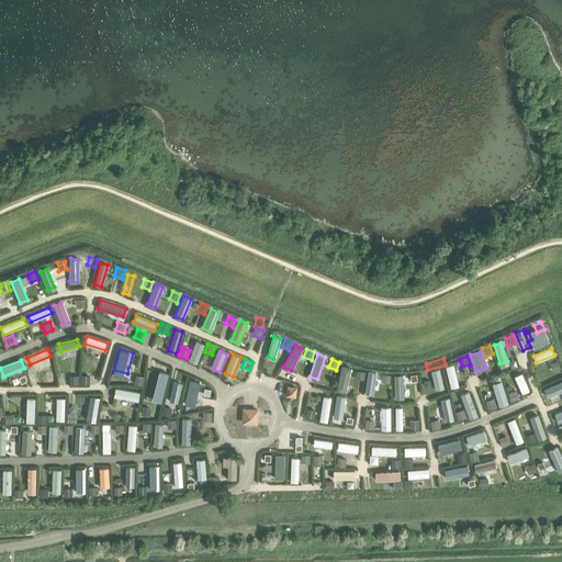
[(558,360),(550,363),(553,371),(561,369),(558,360)]
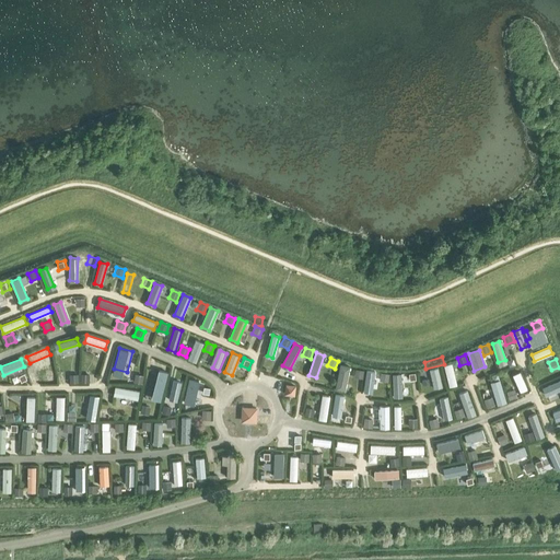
[(70,364),(70,373),(81,373),(80,363),(70,364)]
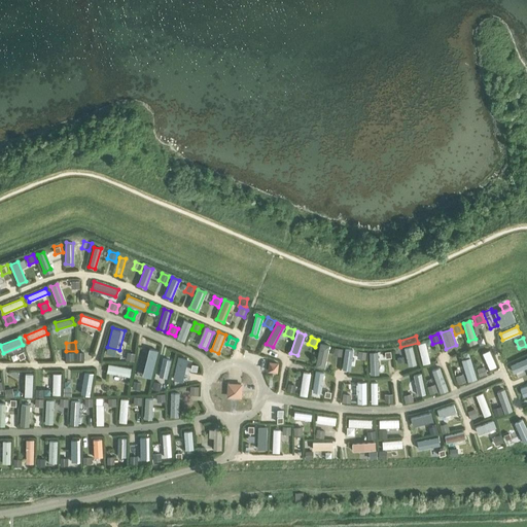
[(418,344),(423,363),(430,362),(425,342),(418,344)]
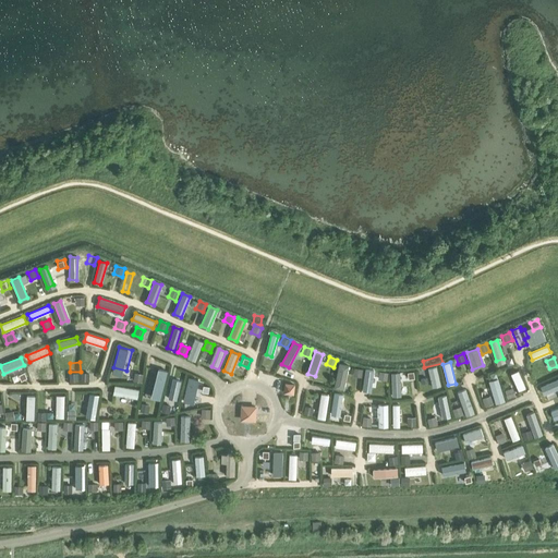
[(339,363),(336,384),(343,385),(347,365),(339,363)]
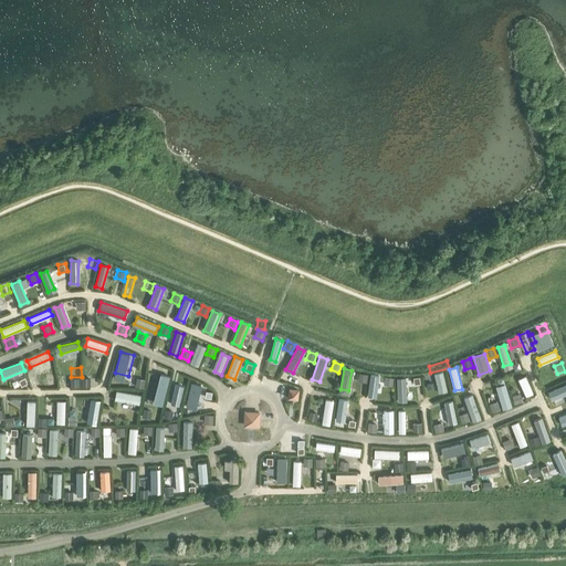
[(444,371),(426,376),(428,383),(446,378),(444,371)]
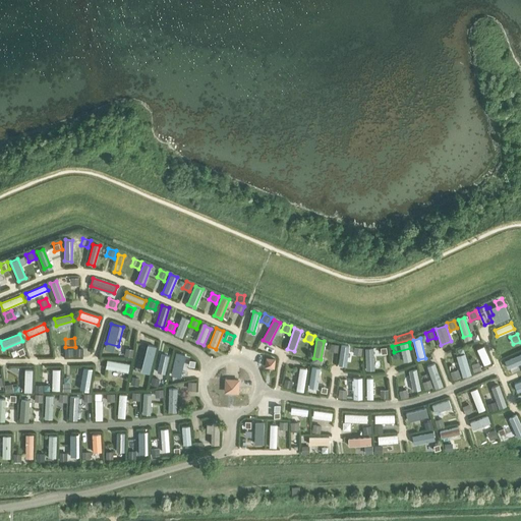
[(331,343),(330,351),(338,352),(339,344),(331,343)]
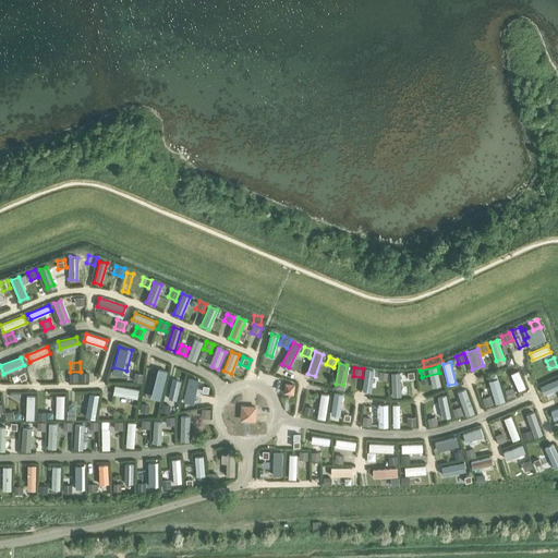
[(159,370),(153,391),(161,393),(167,371),(159,370)]
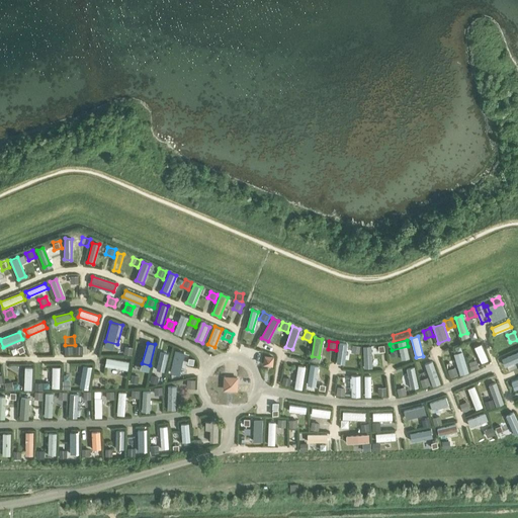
[(16,347),(19,354),(26,351),(23,344),(16,347)]
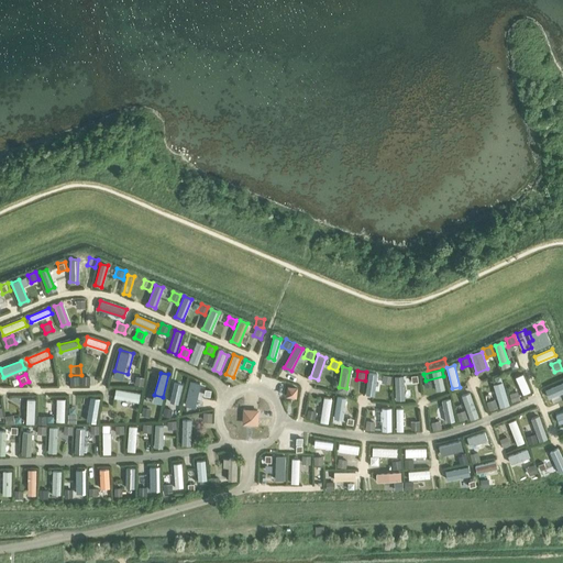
[(368,374),(366,392),(373,393),(375,375),(368,374)]
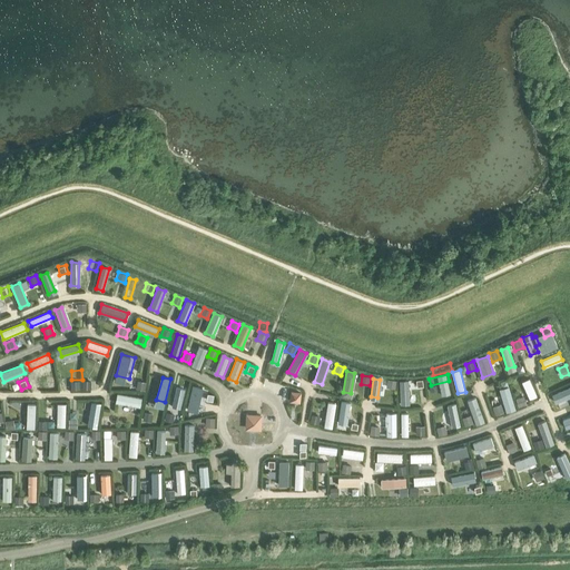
[(522,382),(530,399),(537,395),(529,379),(522,382)]
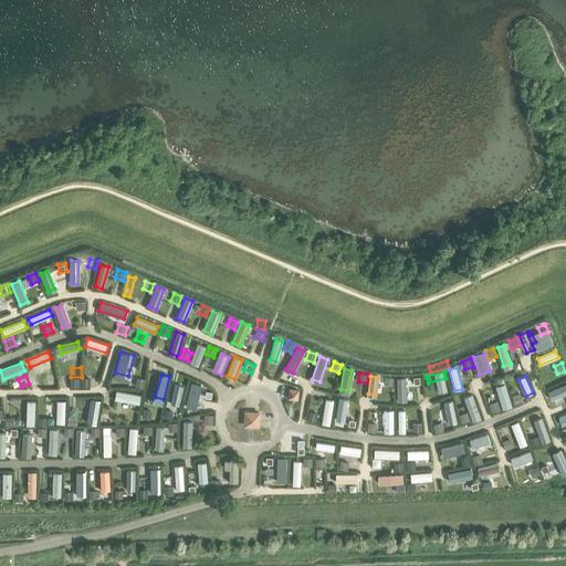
[(385,377),(384,385),(392,386),(394,378),(385,377)]
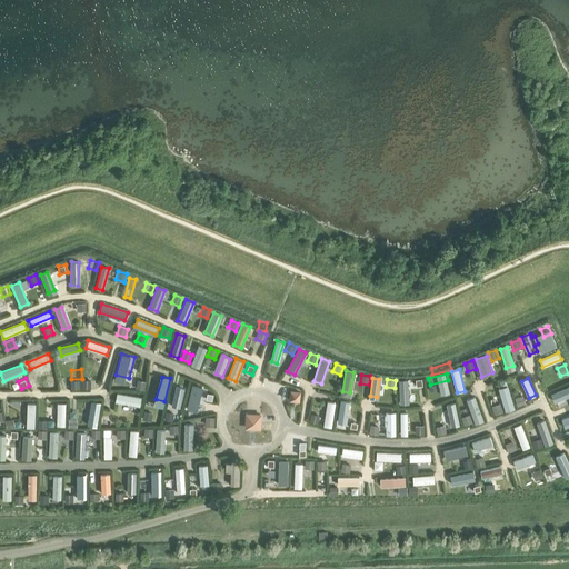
[(413,379),(415,388),(422,387),(422,379),(413,379)]
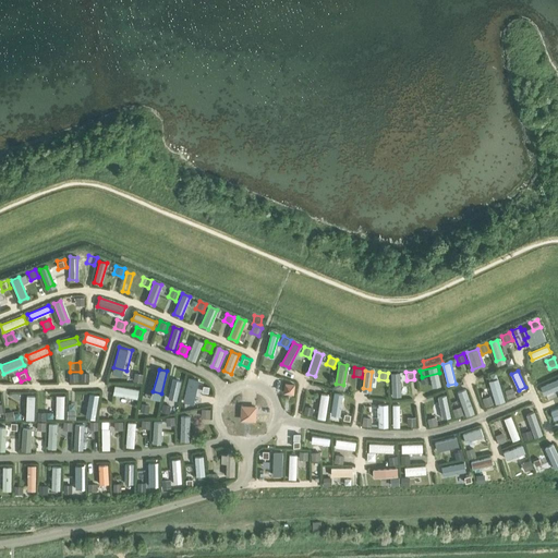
[(46,373),(47,381),(56,380),(55,373),(46,373)]
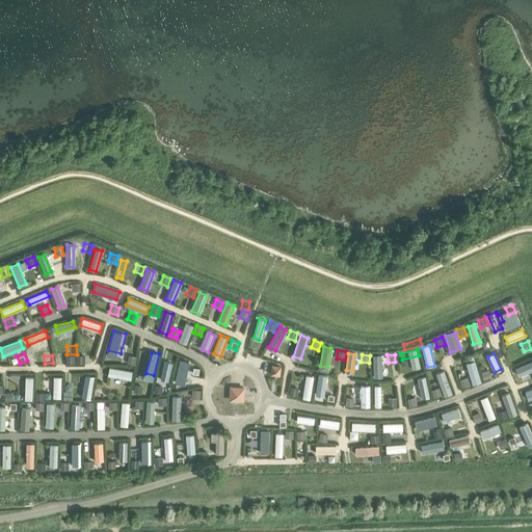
[(65,355),(67,364),(75,363),(74,355),(65,355)]
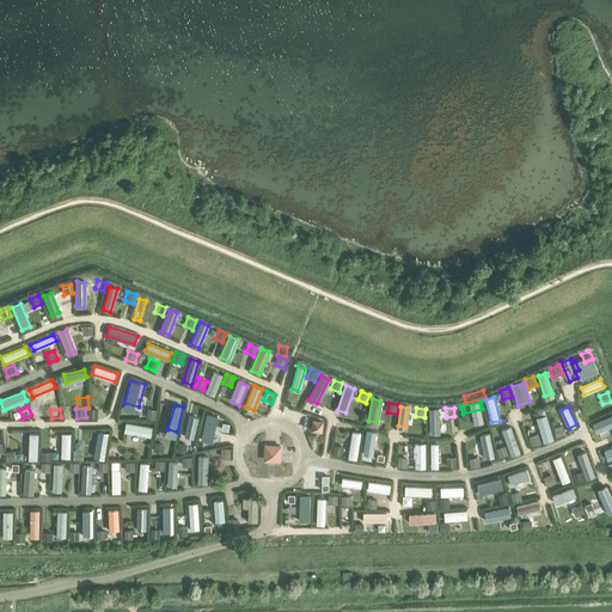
[(147,409),(146,417),(155,418),(157,410),(147,409)]
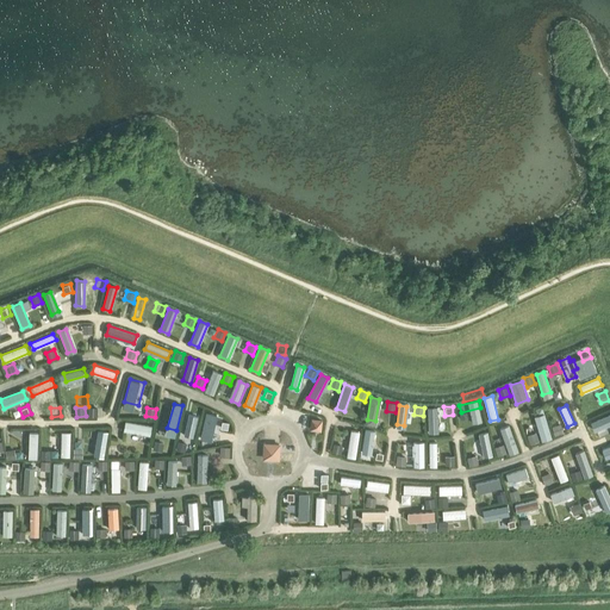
[(194,408),(190,429),(197,430),(201,410),(194,408)]
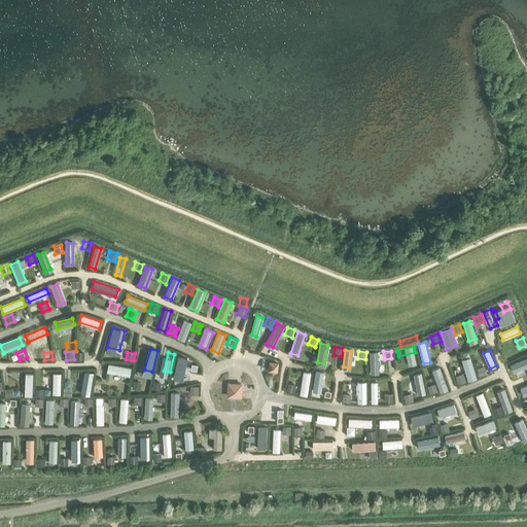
[(370,354),(371,375),(378,374),(377,353),(370,354)]
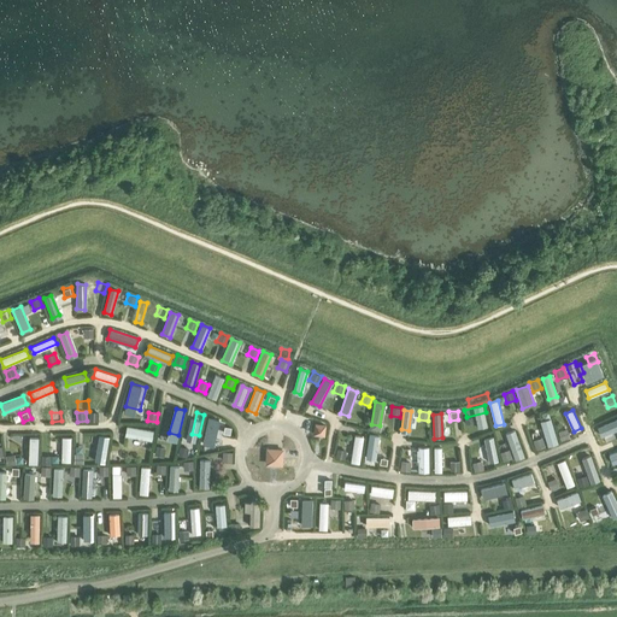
[(209,416),(203,441),(212,444),(217,418),(209,416)]
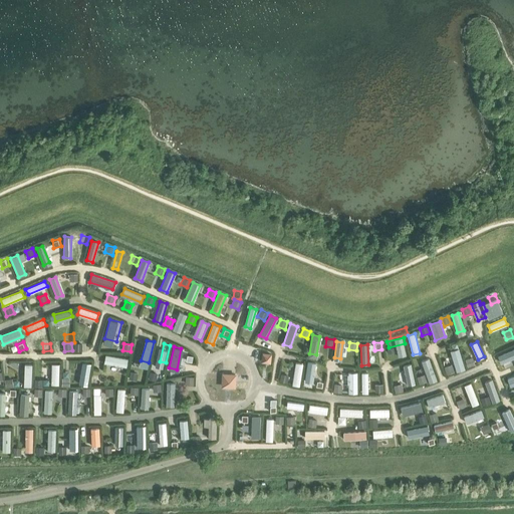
[(513,347),(497,355),(500,362),(513,356),(513,347)]
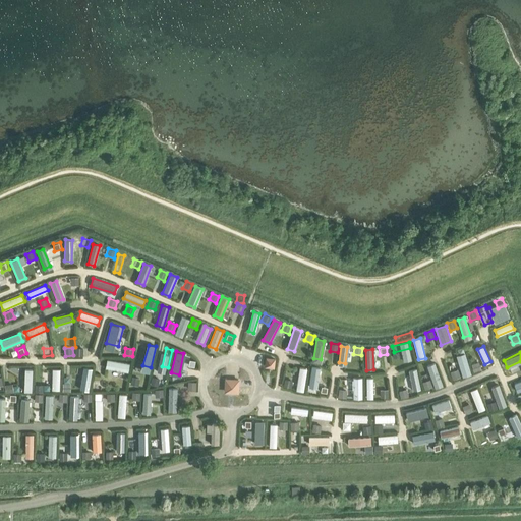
[(458,356),(463,374),(470,372),(465,354),(458,356)]
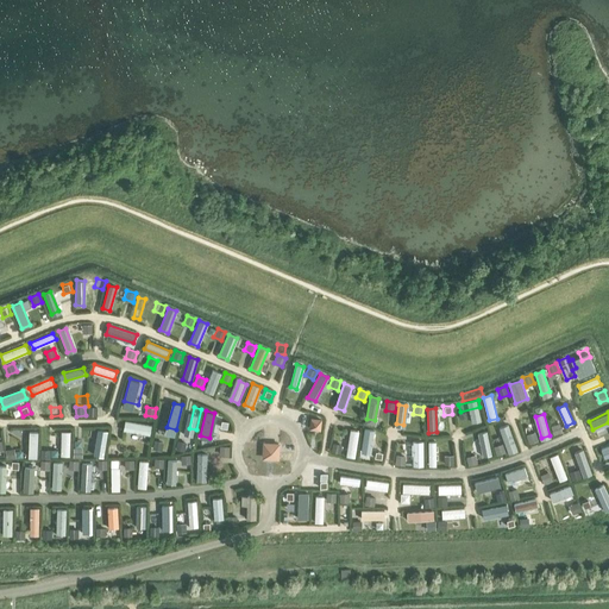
[(309,428),(319,429),(320,419),(311,419),(309,428)]
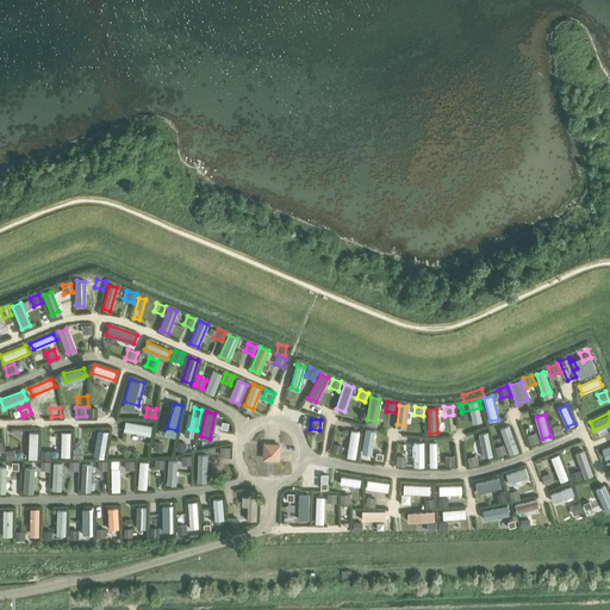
[(560,423),(552,427),(554,435),(564,433),(560,423)]
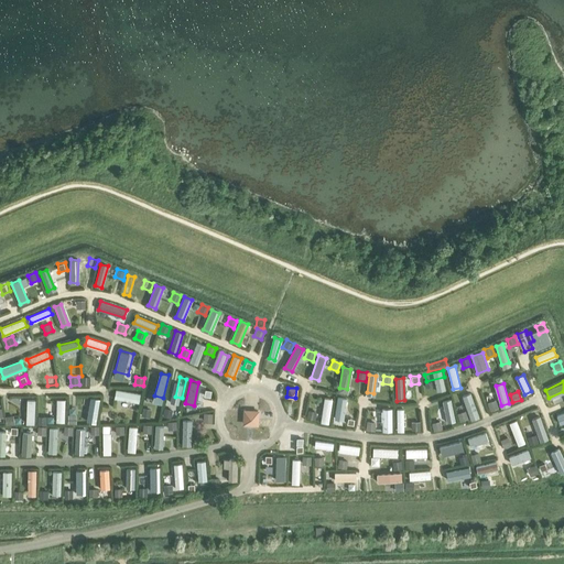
[(463,397),(470,420),(478,416),(470,393),(463,397)]
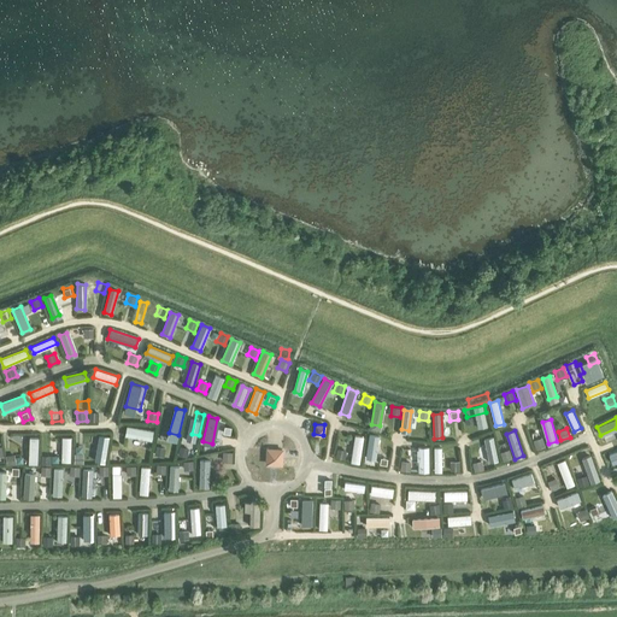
[(370,434),(365,460),(374,462),(378,435),(370,434)]
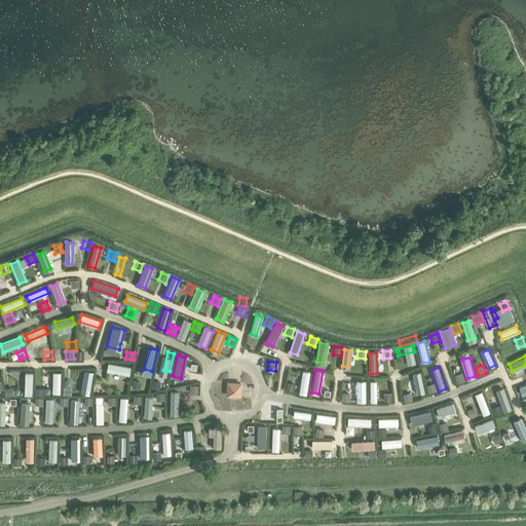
[(85,371),(82,391),(89,392),(92,372),(85,371)]
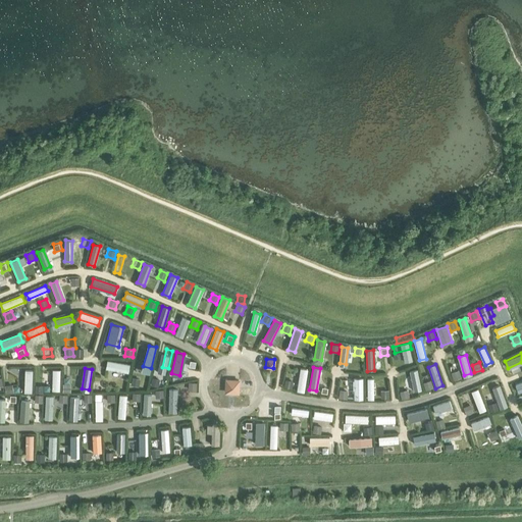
[(160,377),(162,370),(155,368),(153,375),(160,377)]
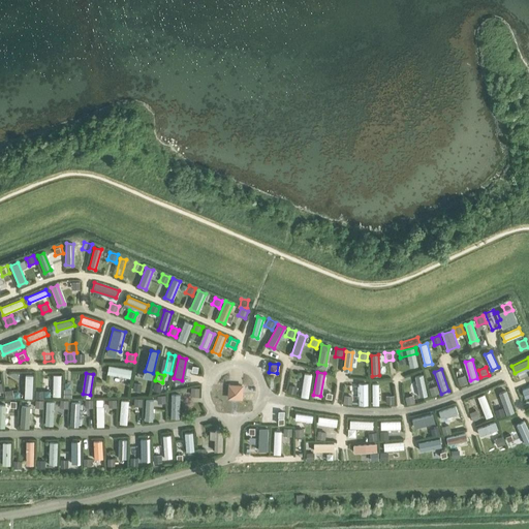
[(304,373),(301,396),(308,397),(311,374),(304,373)]
